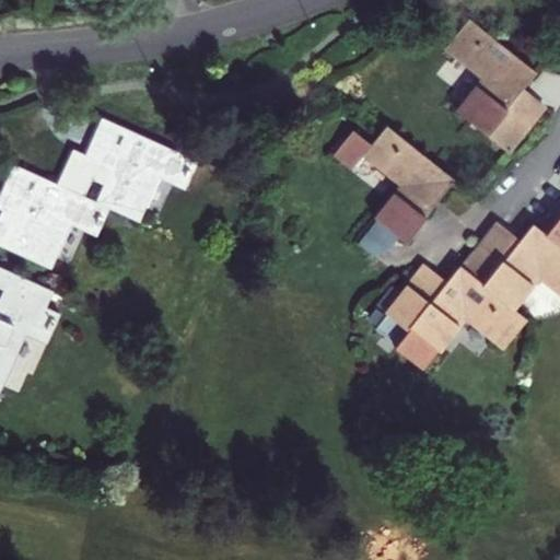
[(537,73),(467,20),(442,51),(479,81),(453,113),(509,156),(532,128),(508,111),(522,93),(537,73)]
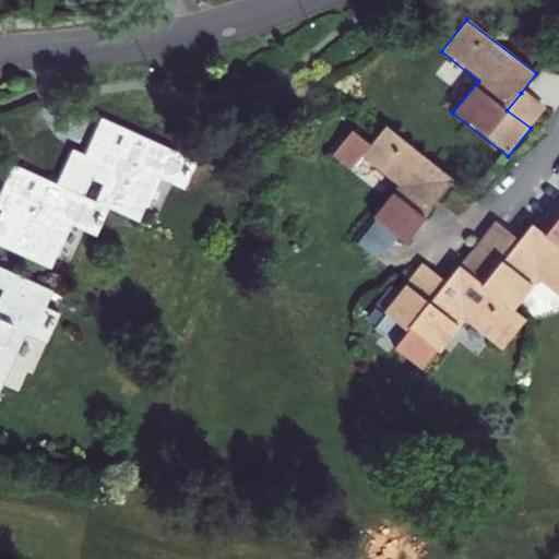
[(544,110),(521,93),(507,110),(531,128),(544,110)]
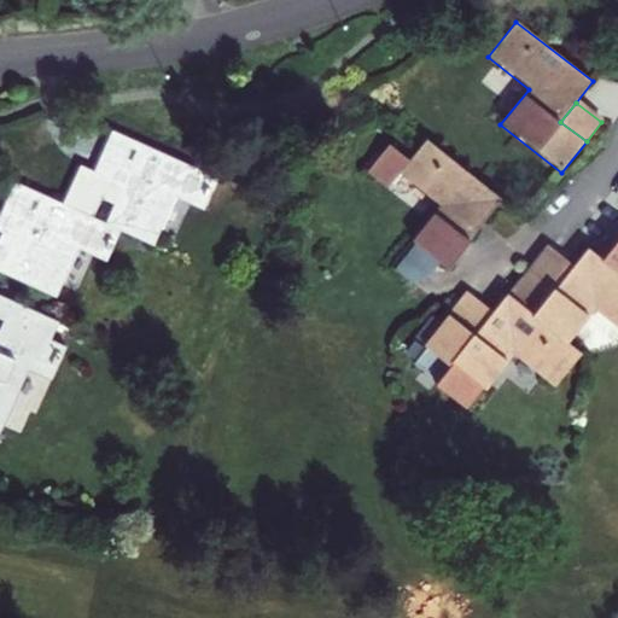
[(215,178),(111,128),(89,174),(71,167),(53,203),(87,219),(95,200),(109,208),(101,225),(114,231),(149,246),(172,198),(202,210),(215,178)]
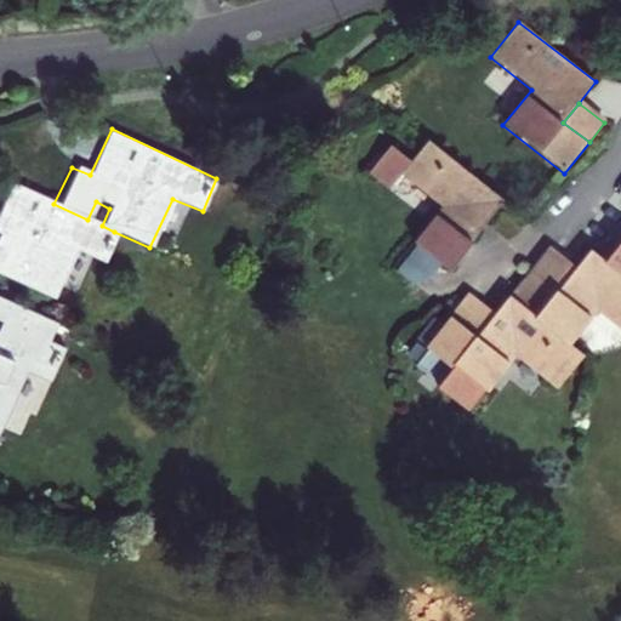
[(502,200),(426,138),(409,160),(389,144),(366,171),(387,187),(398,175),(439,206),(411,244),(438,265),(445,271),(502,200)]
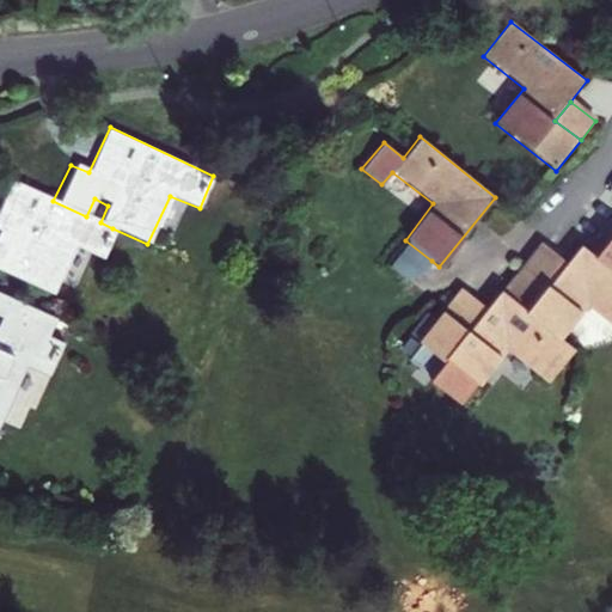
[(86,216),(53,201),(11,182),(0,203),(0,271),(50,295),(73,246),(99,258),(112,228),(101,222),(86,216)]
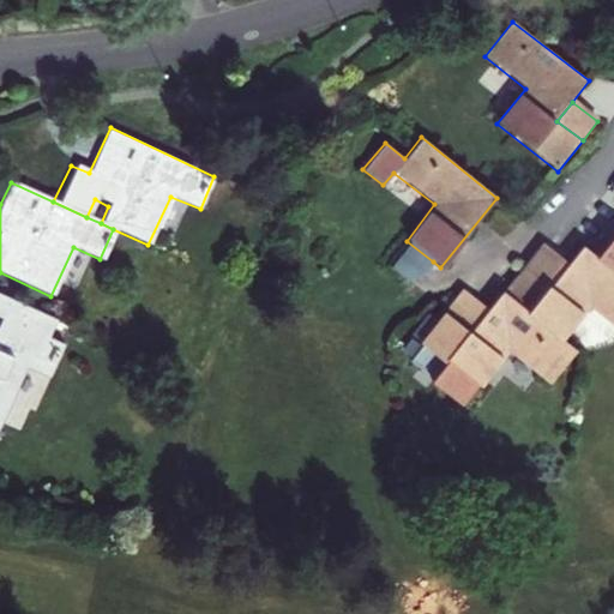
[(613,240),(600,259),(613,270),(613,240)]
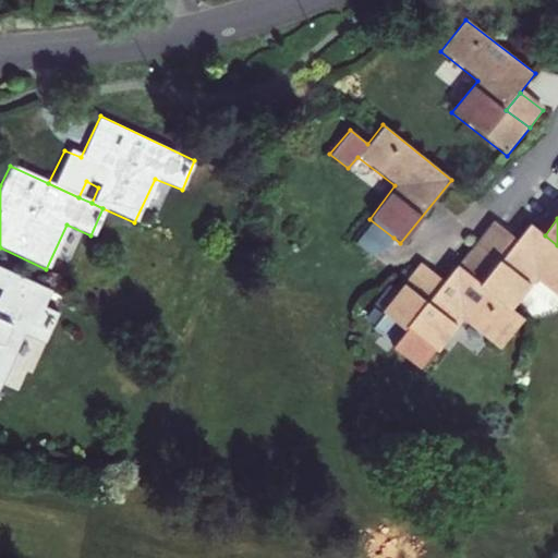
[(393,238),(370,219),(351,243),(361,251),(385,247),(393,238)]
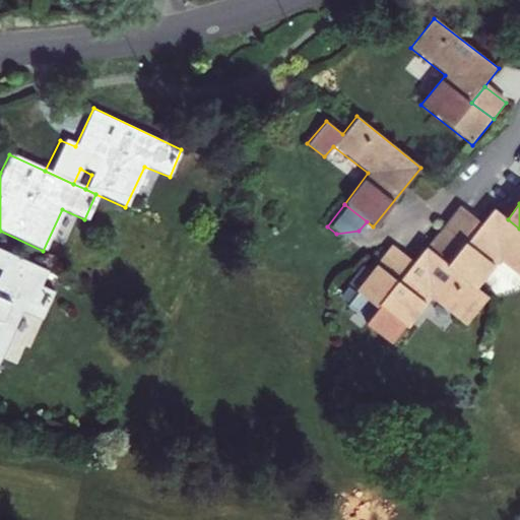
[(519,229),(508,219),(496,209),(482,224),(460,205),(427,247),(476,287),(499,260),(519,276),(519,229)]
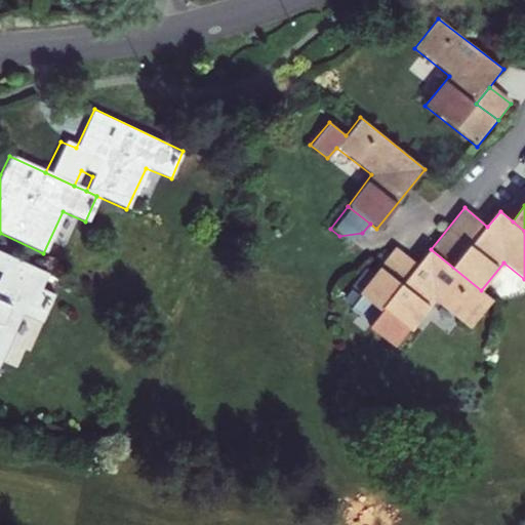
[(400,281),(380,266),(360,292),(382,310),(370,325),(389,341),(388,342),(414,365),(429,348),(432,350),(458,318),(472,328),(494,300),(481,290),(431,249),(429,247),(415,264),(400,281)]
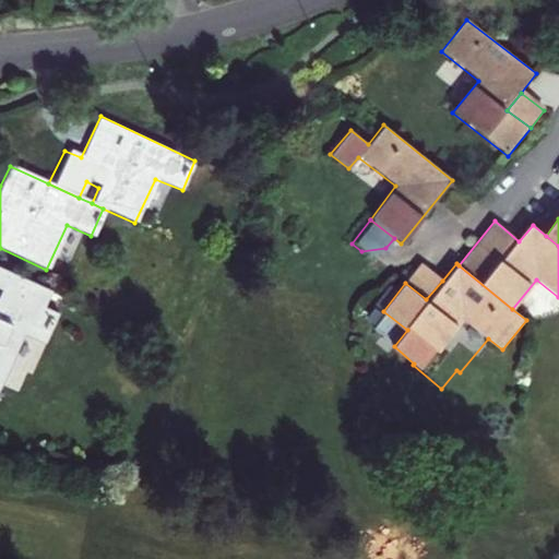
[(421,263),(405,283),(426,299),(442,281),(421,263)]
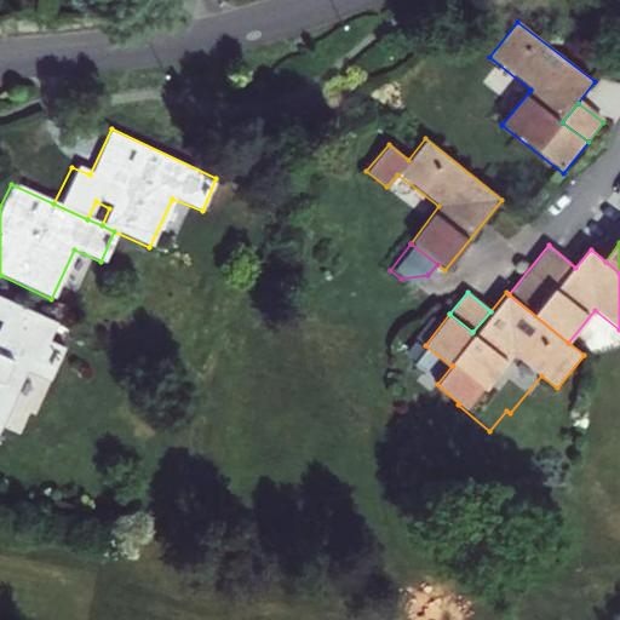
[(49,343),(57,325),(0,298),(0,424),(26,372),(47,384),(63,350),(49,343)]
